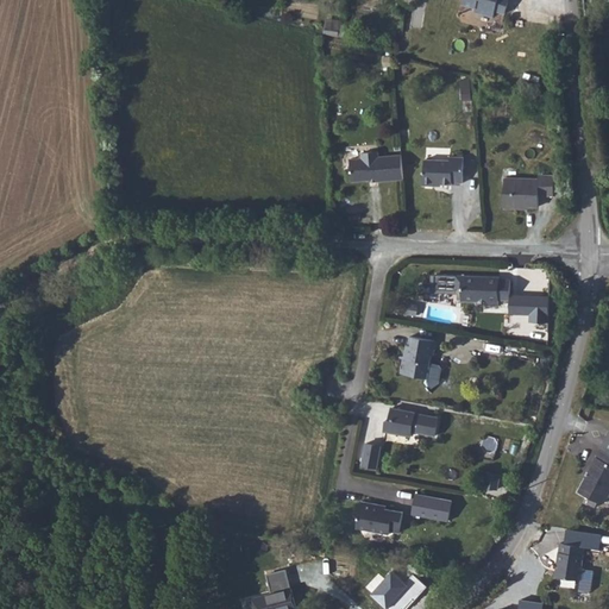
[(464,0),(464,4),(476,7),(475,12),(494,17),(496,11),(506,13),(509,2),(504,0),(503,0),(464,0)]
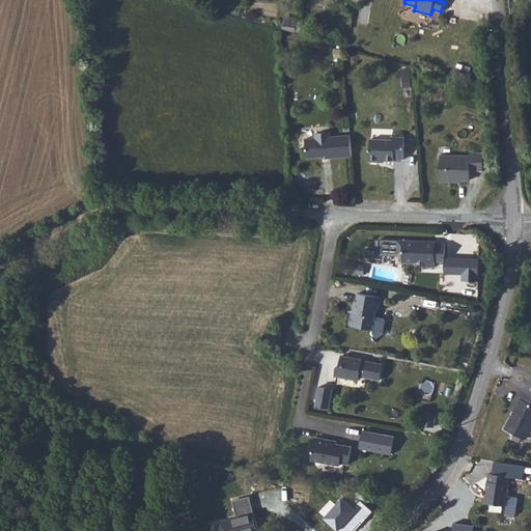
[(284,26),(295,27),(296,20),(285,19),(284,26)]
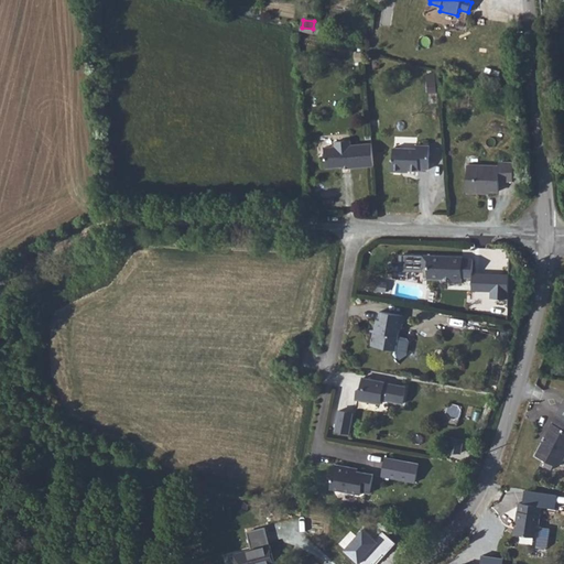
[(316,23),(314,34),(323,35),(325,24),(316,23)]
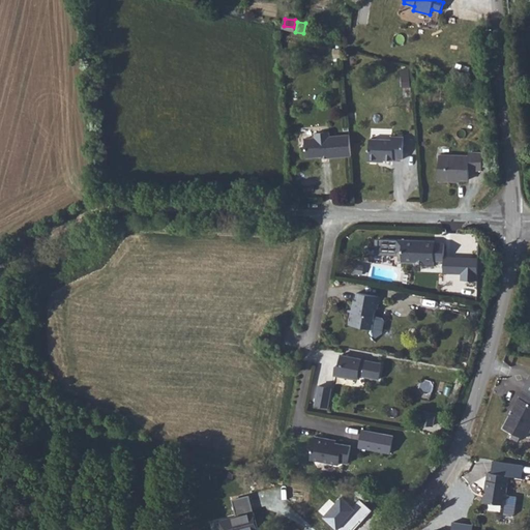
[(521,34),(529,33),(529,25),(522,25),(521,34)]
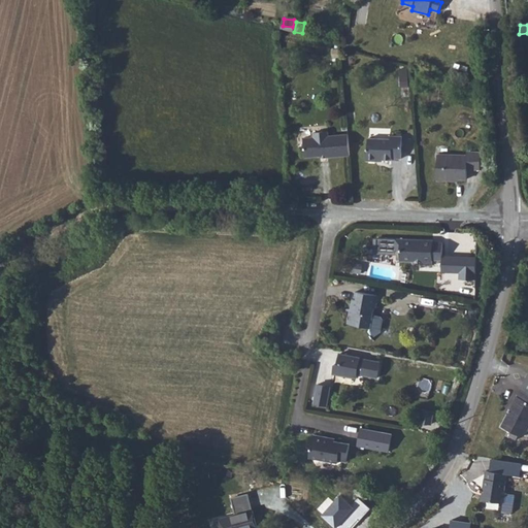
[(327,158),(350,156),(349,134),(329,136),(328,131),(314,133),(314,137),(303,138),(305,158),(327,156),(327,158)]
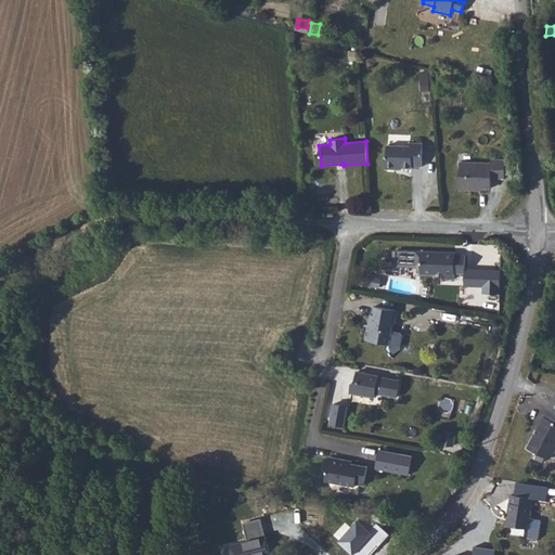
[(413,166),(422,167),(423,143),(411,143),(411,146),(387,145),(387,158),(385,158),(385,169),(397,169),(397,168),(413,168),(413,166)]
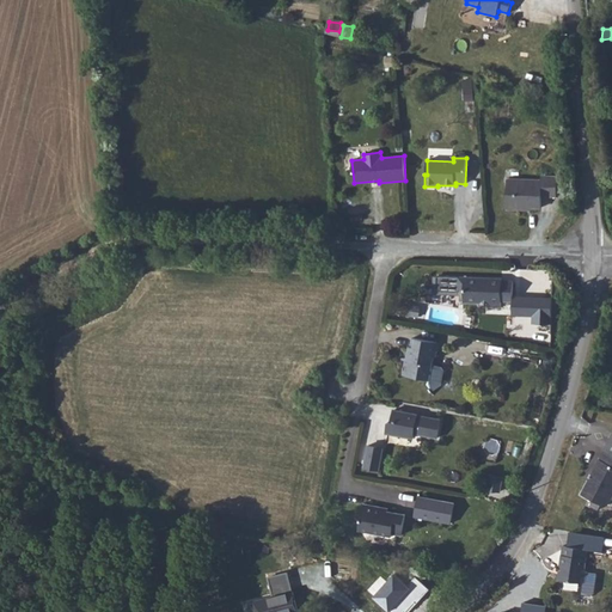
[(542,196),(557,196),(557,177),(542,177),(542,181),(507,179),(507,209),(526,209),(526,207),(542,208),(542,196)]
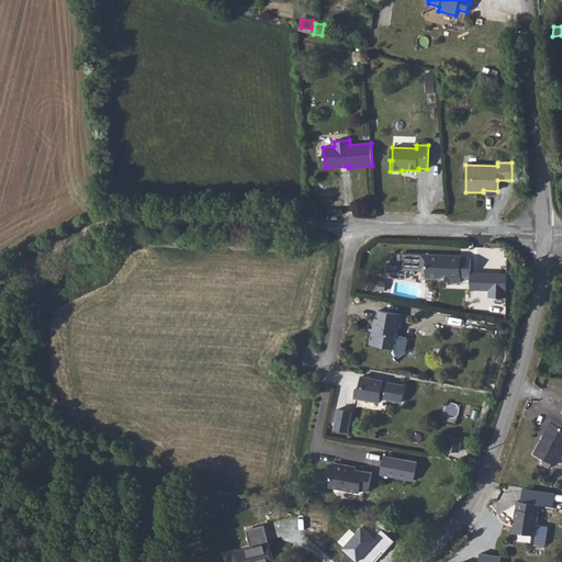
[(426,278),(442,278),(442,274),(450,274),(450,279),(450,282),(460,283),(460,277),(471,278),(472,258),(461,258),(461,256),(422,255),(420,266),(427,266),(426,278)]
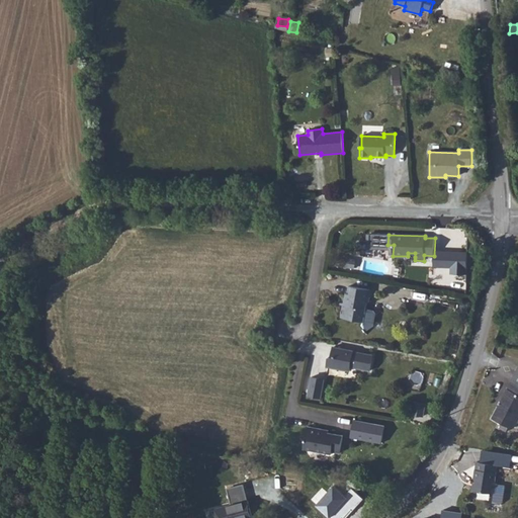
[(348,259),(342,258),(340,266),(347,267),(348,259)]
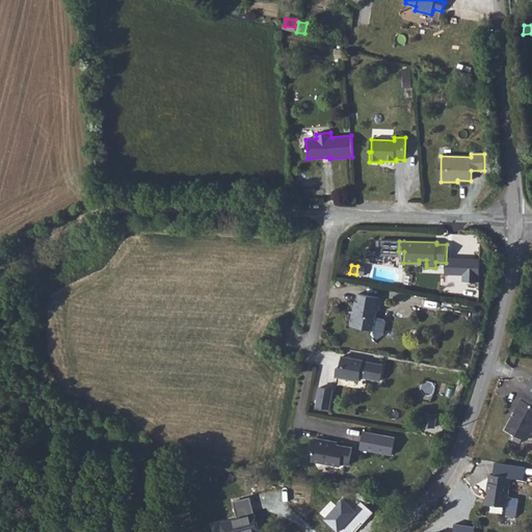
[(365,267),(357,266),(356,274),(364,275),(365,267)]
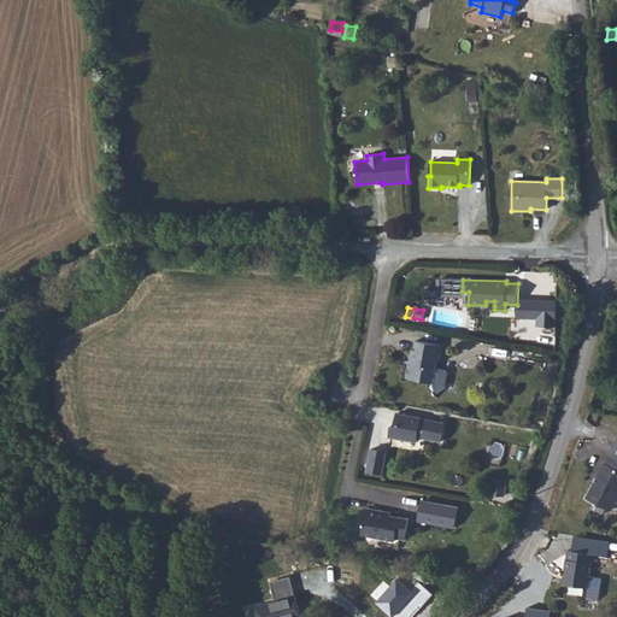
[(440,345),(416,341),(412,363),(409,363),(406,378),(434,383),(440,350),(440,345)]
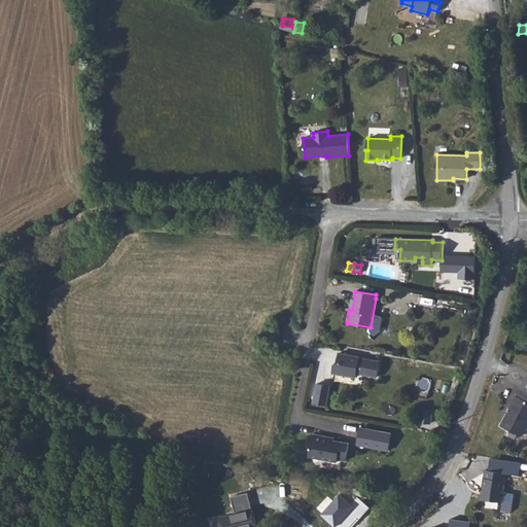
[(356,374),(377,377),(380,361),(359,357),(340,353),(338,362),(335,363),(334,373),(356,377),(356,374)]
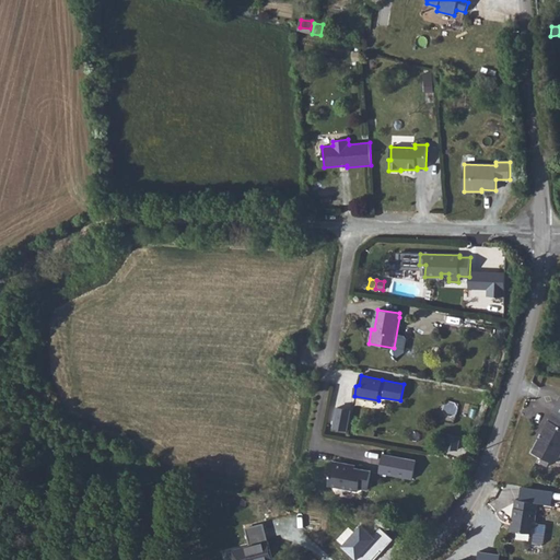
[(337,408),(334,428),(348,430),(351,410),(337,408)]
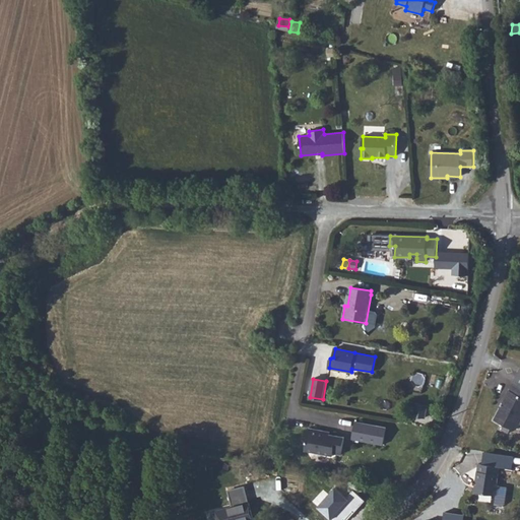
[(519,382),(518,386),(514,383),(495,420),(504,425),(502,430),(509,434),(511,429),(514,431),(519,418),(519,382)]
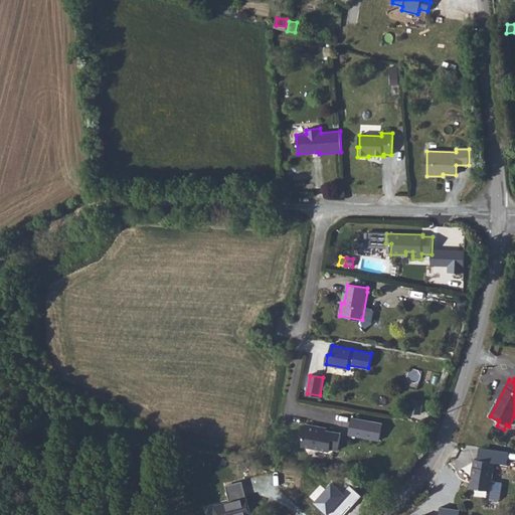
[(382,423),(352,417),(349,435),(379,441),(382,423)]
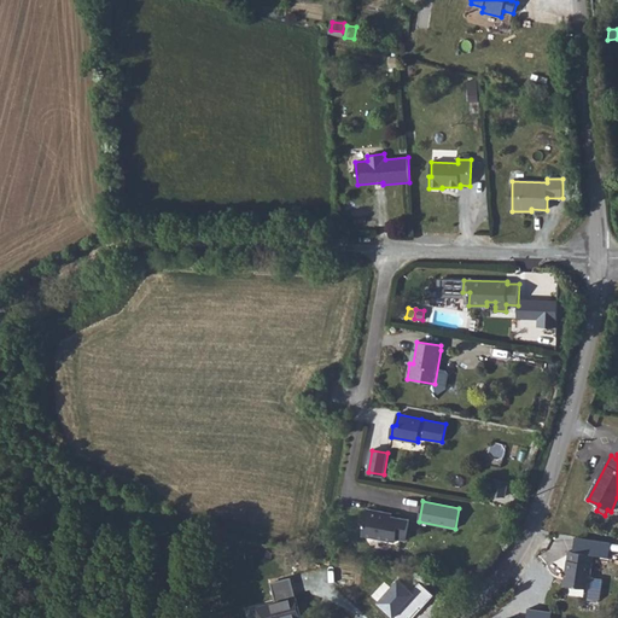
[(392,513),(367,508),(362,536),(396,542),(396,538),(406,540),(409,519),(392,517),(392,513)]
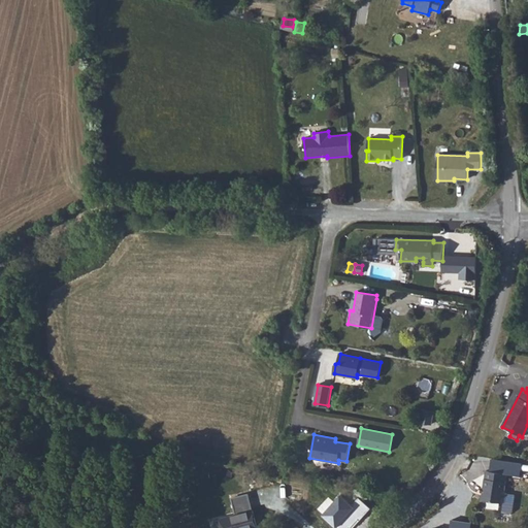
[(505,491),(507,473),(486,470),(482,500),(503,503),(502,513),(509,514),(513,512),(516,495),(507,493),(505,491)]
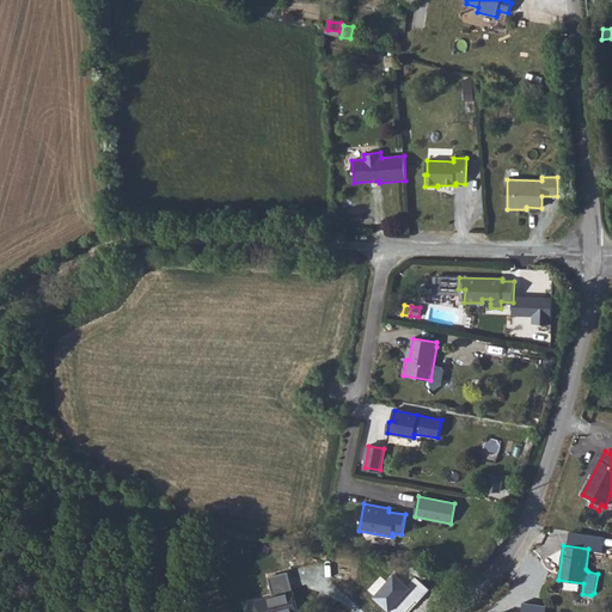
[(206,568),(207,552),(195,551),(195,567),(206,568)]
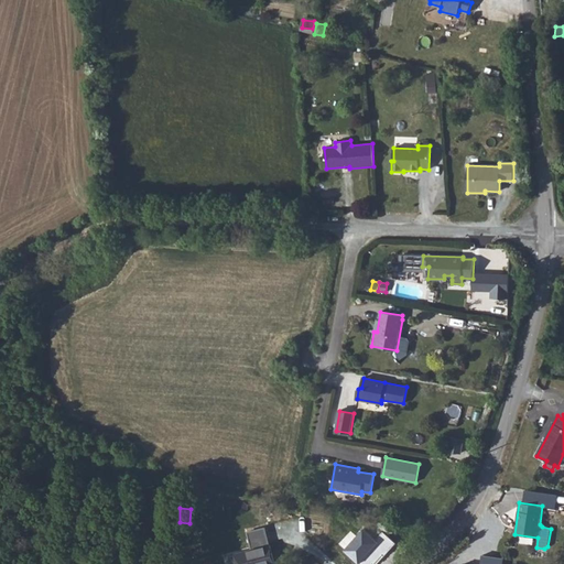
[(274,563),(270,545),(234,555),(236,563),(274,563)]
